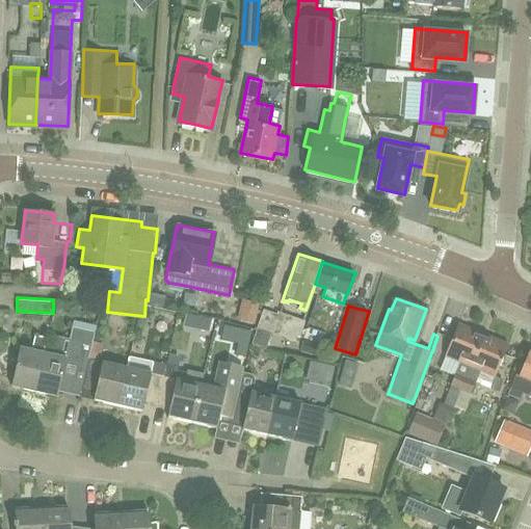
[(267,347),(268,342),(272,332),(296,339),(297,335),(300,336),(306,320),(277,310),(276,312),(264,308),(250,342),(267,347)]
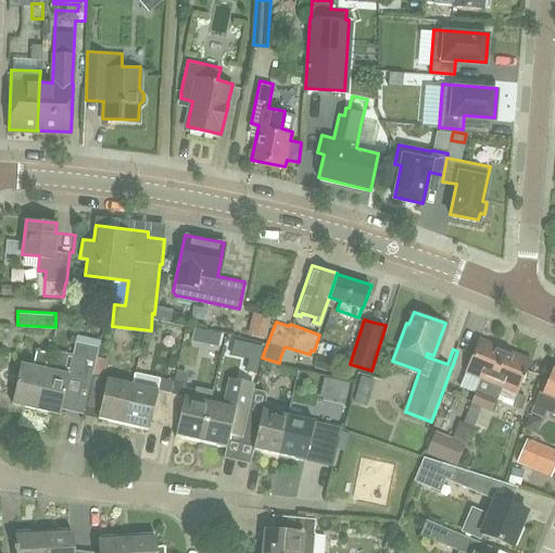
[(468,437),(474,426),(490,379),(504,347),(479,335),(465,368),(481,375),(470,401),(471,401),(464,420),(461,419),(454,437),(436,430),(428,452),(457,464),(468,437)]
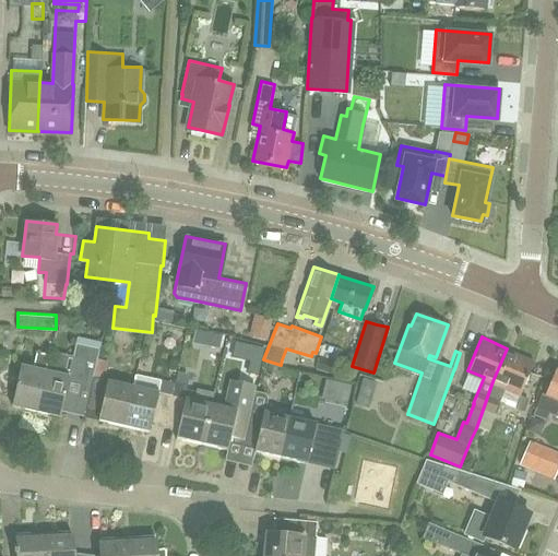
[(86,407),(93,375),(99,346),(75,342),(70,366),(69,366),(68,374),(47,368),(49,354),(36,409),(60,414),(62,402),(86,407)]
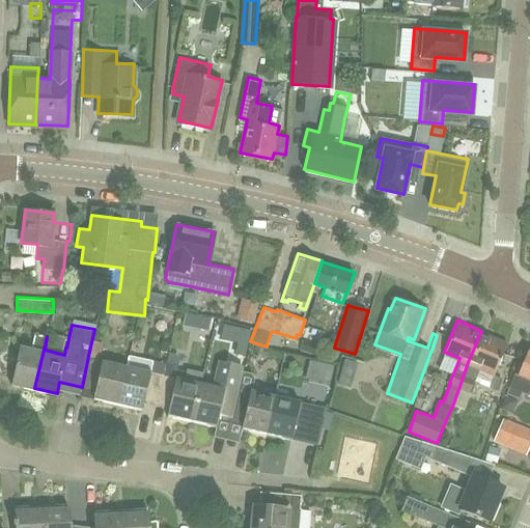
[(117,403),(126,364),(100,359),(103,341),(92,339),(95,330),(94,329),(88,356),(82,387),(94,390),(93,397),(117,403)]
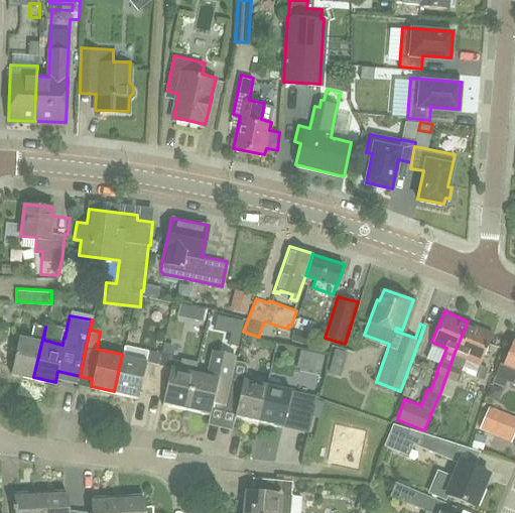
[(492,332),(468,322),(455,352),(439,395),(449,399),(458,381),(466,356),(480,362),(492,332)]
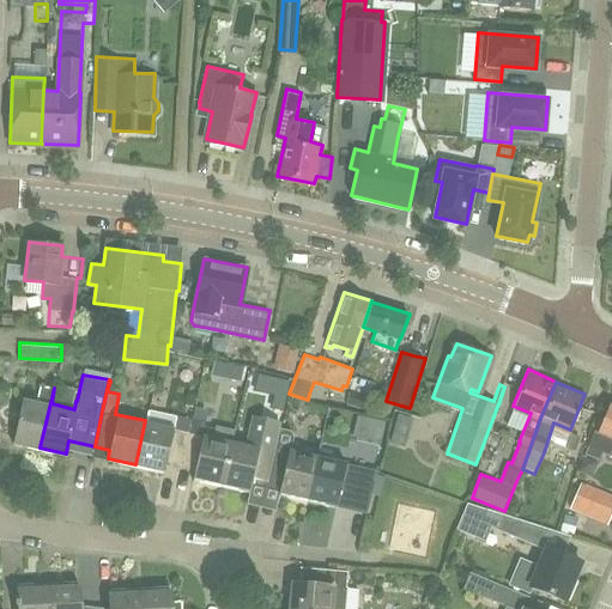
[(40,448),(54,388),(40,384),(37,401),(23,397),(13,442),(40,448)]
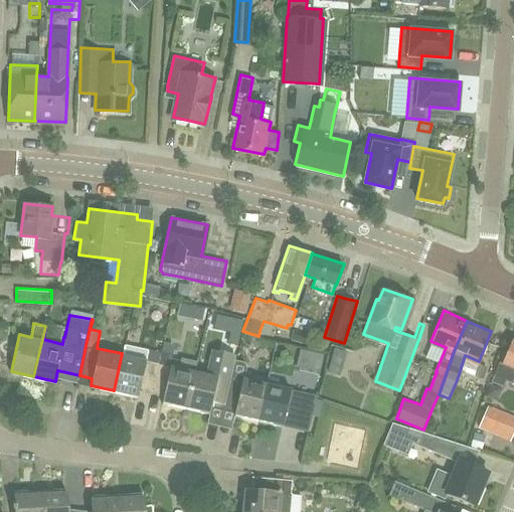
[(503,361),(500,359),(492,380),(504,385),(506,379),(513,382),(513,340),(512,339),(503,361)]
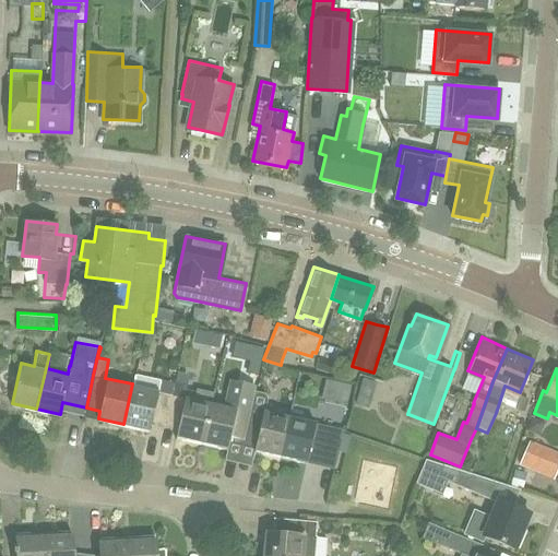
[(202,441),(214,391),(197,388),(197,391),(188,389),(189,383),(189,373),(178,370),(177,379),(175,379),(165,425),(178,428),(177,436),(202,441)]
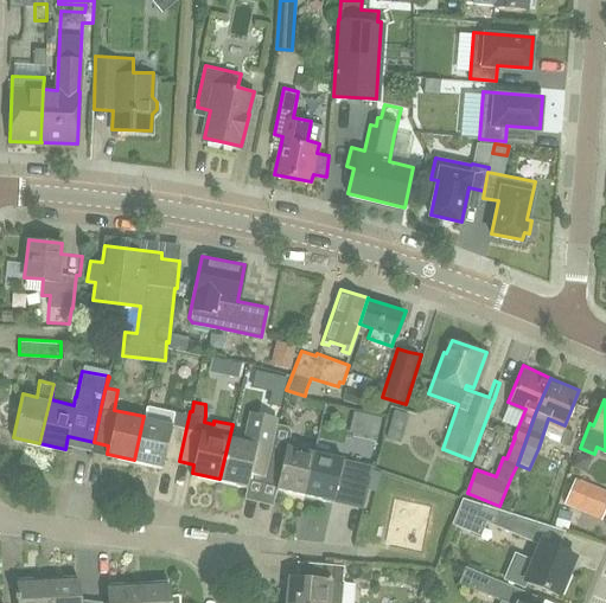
[(179,461),(190,411),(189,414),(164,409),(147,405),(145,416),(144,416),(134,460),(163,467),(165,459),(179,461)]
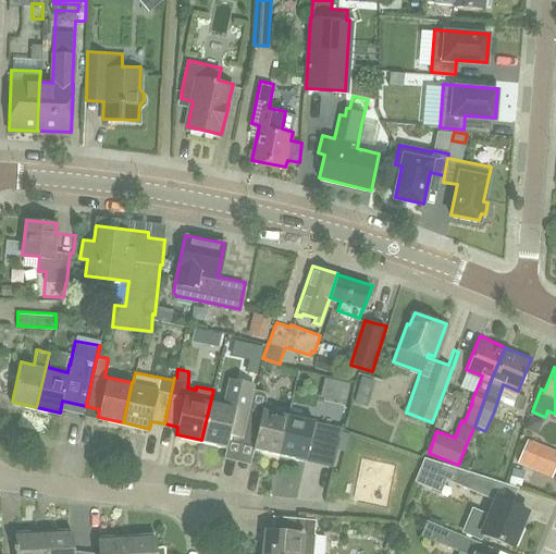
[(250,403),(255,389),(254,389),(255,383),(227,377),(222,403),(212,401),(214,390),(213,390),(201,440),(227,446),(231,432),(243,435),(250,403)]
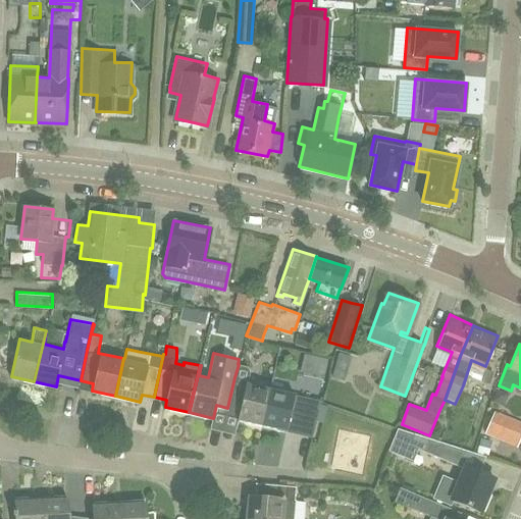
[(263,424),(271,385),(249,380),(251,371),(248,366),(239,364),(235,377),(227,408),(228,408),(229,404),(242,407),(239,419),(263,424)]
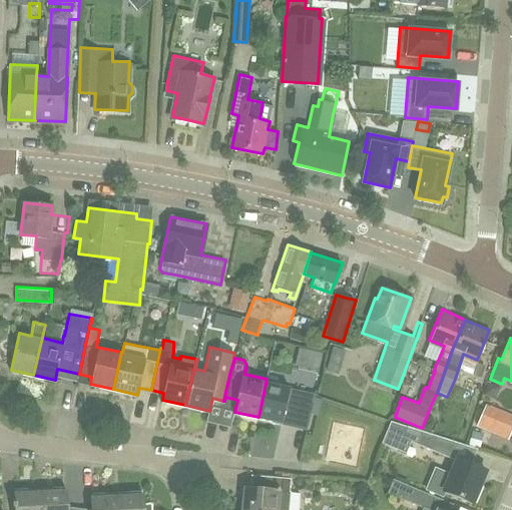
[(315,390),(290,384),(267,379),(259,417),(282,422),(283,417),(308,422),(315,390)]
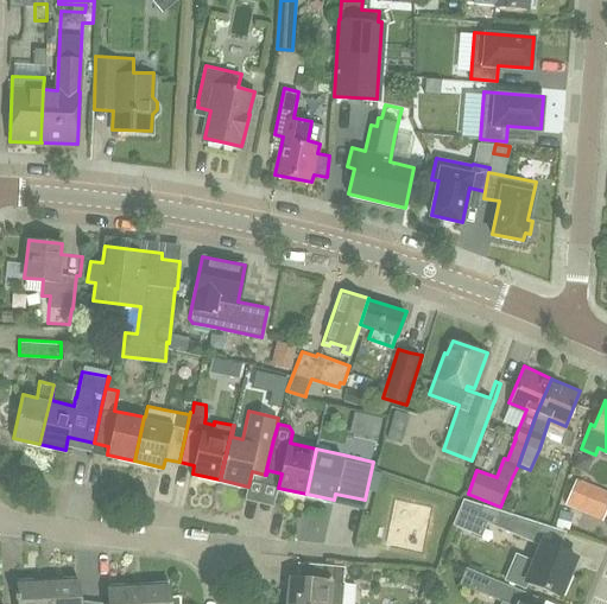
[(606,489),(576,477),(566,503),(602,519),(606,508),(606,489)]
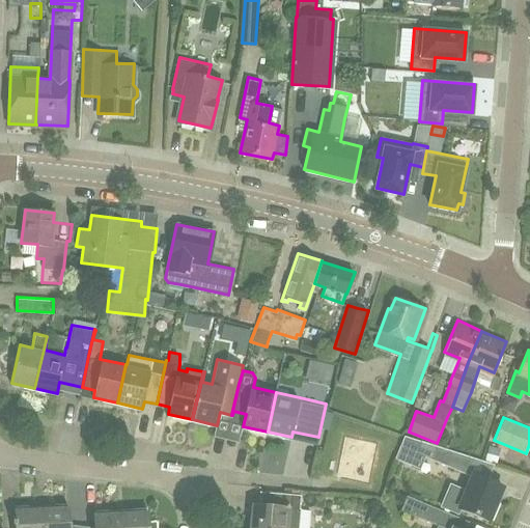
[(466,473),(473,456),(405,434),(396,454),(414,462),(417,452),(466,473)]
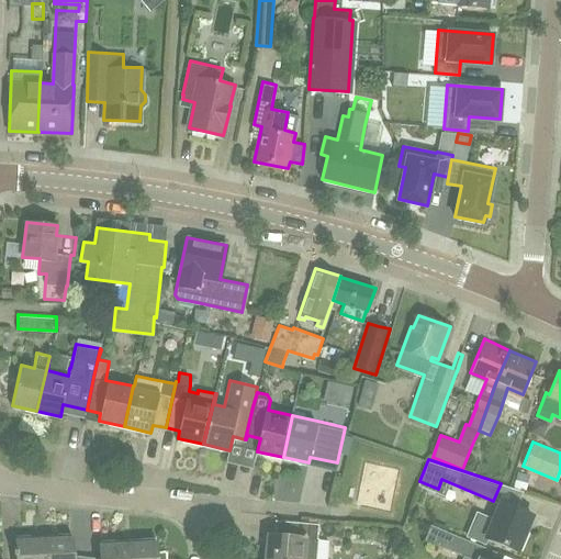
[(534,515),(516,509),(500,502),(491,522),(485,520),(479,534),(519,550),(534,515)]
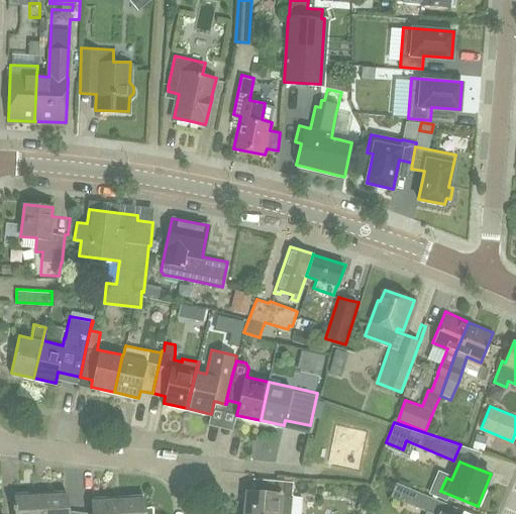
[(244,490),(242,513),(247,513),(290,513),(293,494),(292,495),(294,482),(252,478),(251,491),(244,490)]
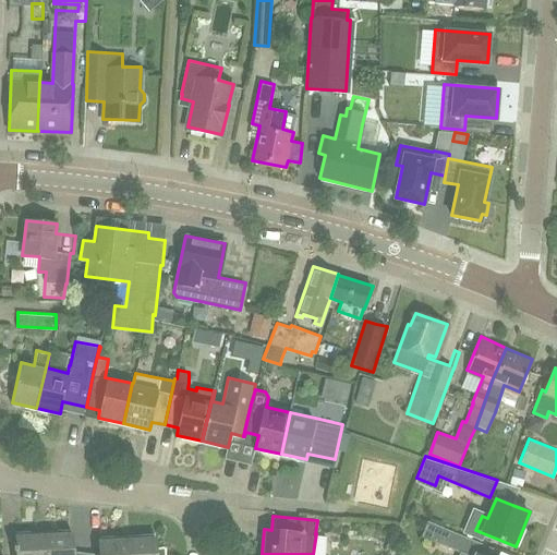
[(471,538),(443,527),(430,520),(422,535),(436,542),(437,541),(460,551),(458,554),(479,554),(465,550),(471,538)]
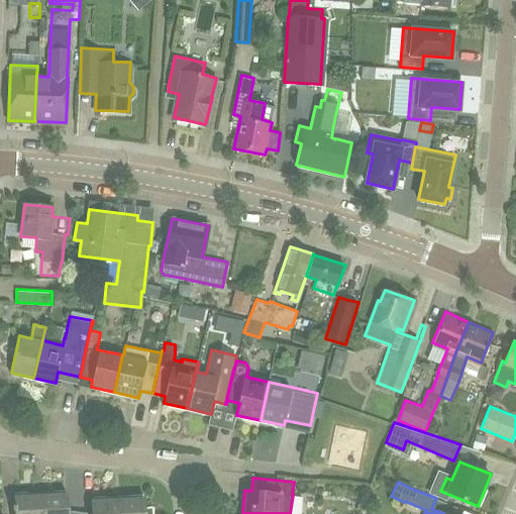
[(55,494),(41,494),(41,513),(69,513),(68,493),(67,493),(67,489),(54,490),(55,494)]
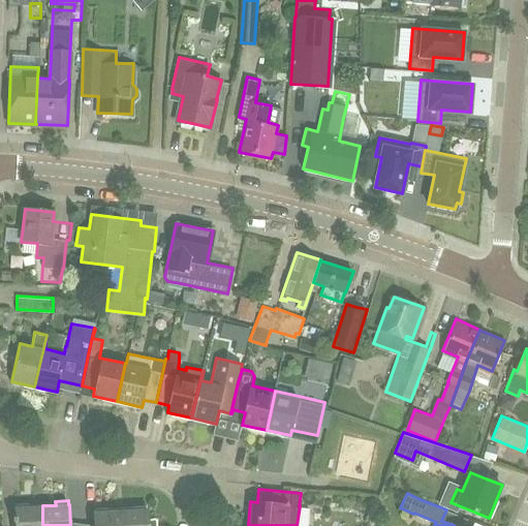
[(42,525),(42,505),(30,506),(30,502),(18,502),(19,506),(16,506),(17,525),(42,525)]
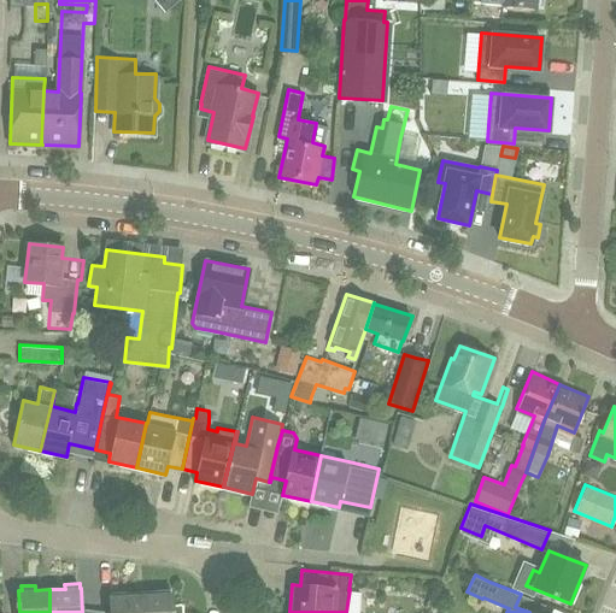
[(156,594),(141,594),(141,612),(182,612),(182,603),(172,603),(172,593),(171,593),(170,588),(154,589),(156,594)]
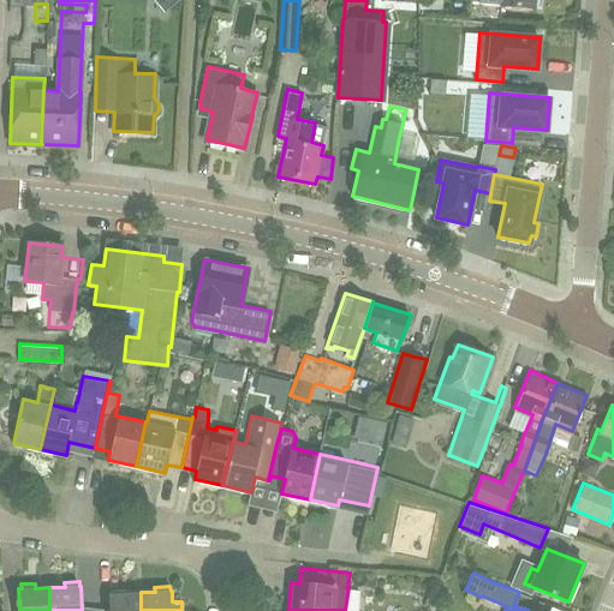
[(141,610),(141,592),(127,593),(126,588),(112,588),(112,593),(109,593),(109,610),(141,610)]
